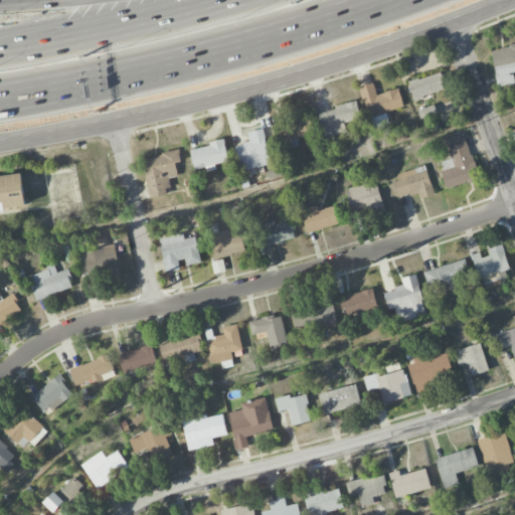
[(488,50),(495,88),(514,83),(512,73),(514,72),(513,62),(514,61),(514,40),(507,42),(508,47),(488,50)]
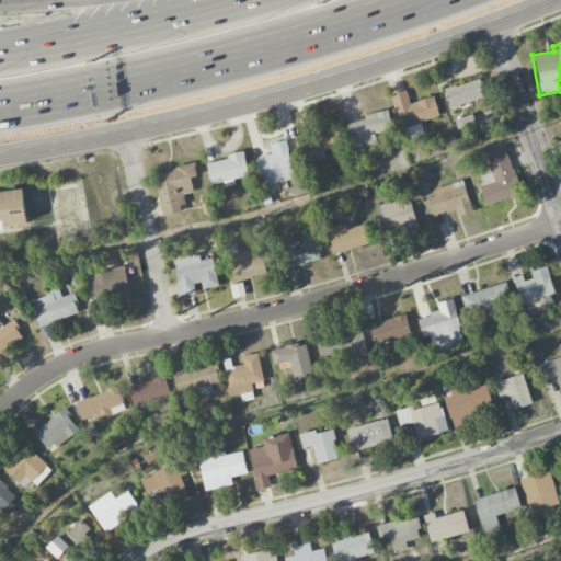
[(443,89),(450,112),(462,107),(461,104),(485,95),(480,79),(457,87),(456,84),(443,89)]
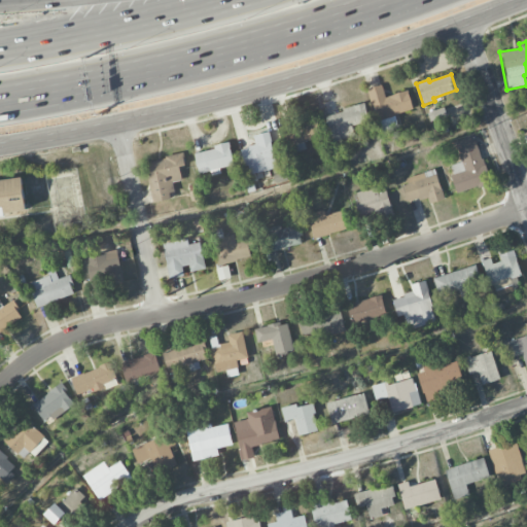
[(366,89),(377,121),(413,110),(407,90),(386,97),(382,83),(366,89)]
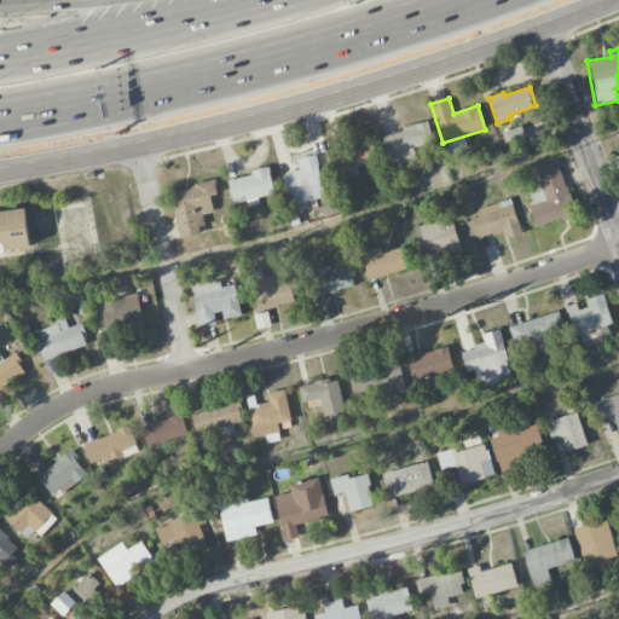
[(400,128),(401,131),(381,138),(391,168),(417,160),(414,148),(434,142),(427,120),(400,128)]
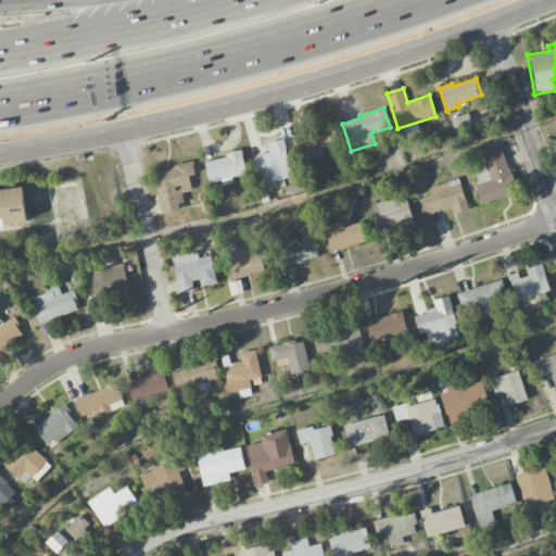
[(295,136),(301,154),(338,144),(333,126),(295,136)]
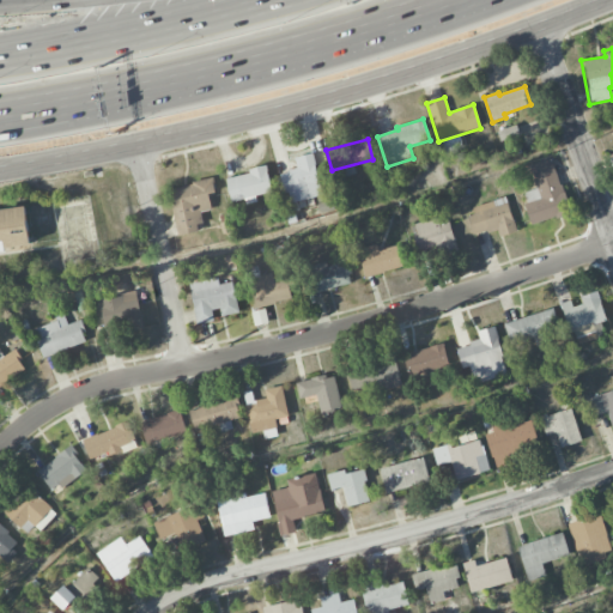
[(293,158),(296,168),(279,173),(289,204),(323,194),(311,153),(293,158)]
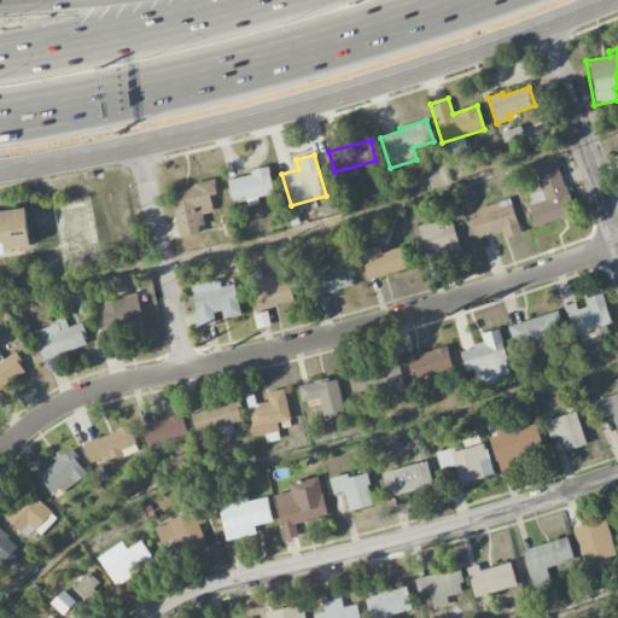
[(535,167),(541,191),(526,194),(535,226),(573,216),(558,161),(535,167)]
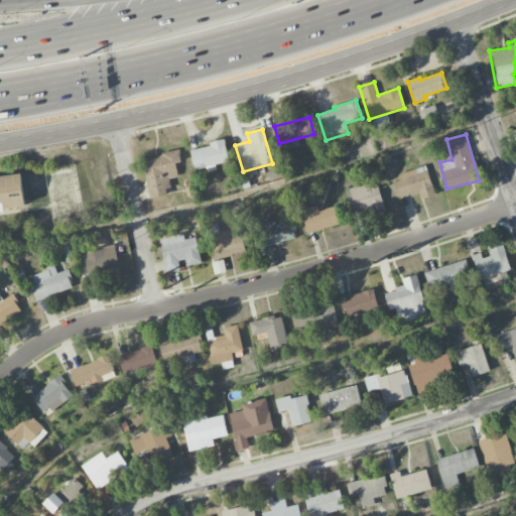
[(189,150),(195,170),(231,160),(225,137),(209,142),(210,145),(189,150)]
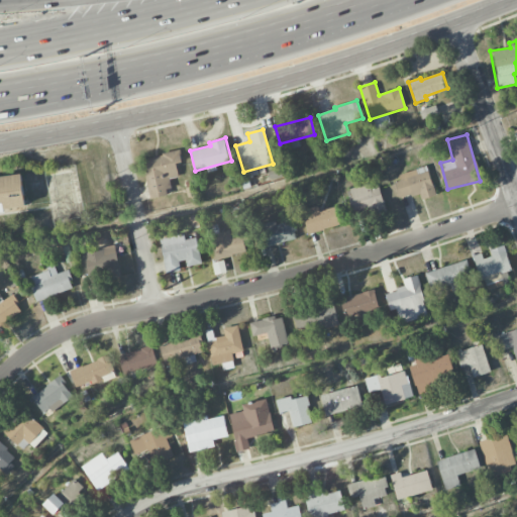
[(140,159),(149,197),(168,193),(167,188),(170,188),(168,178),(178,176),(176,166),(183,164),(180,149),(140,159)]
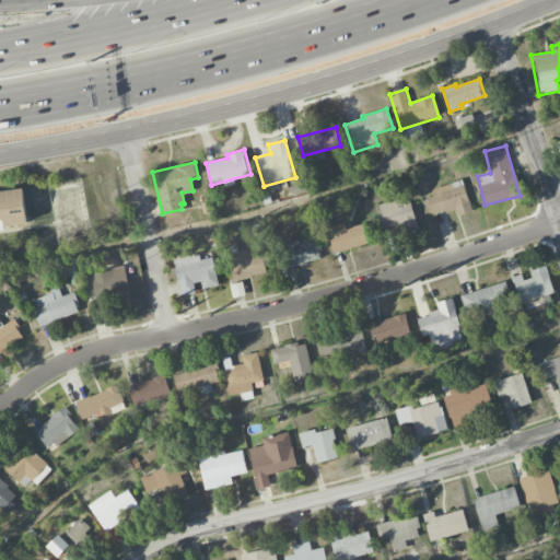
[(433,214),(455,210),(457,216),(471,212),(464,181),(428,189),(433,214)]
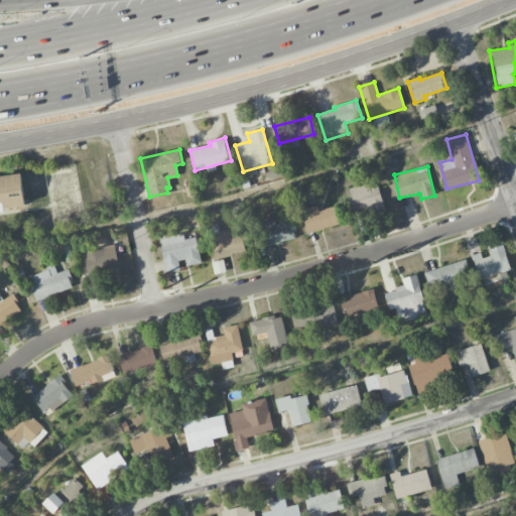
[(0,173),(0,207),(35,204),(31,170),(0,173)]
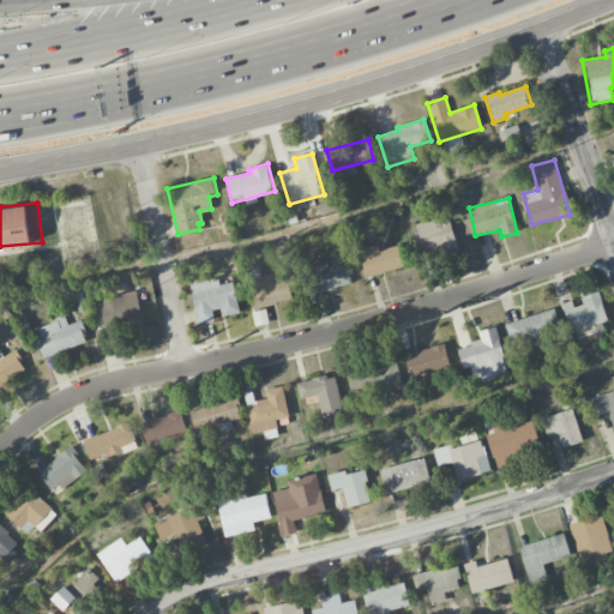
[(450,222),(440,226),(438,217),(410,226),(421,259),(458,248),(450,222)]
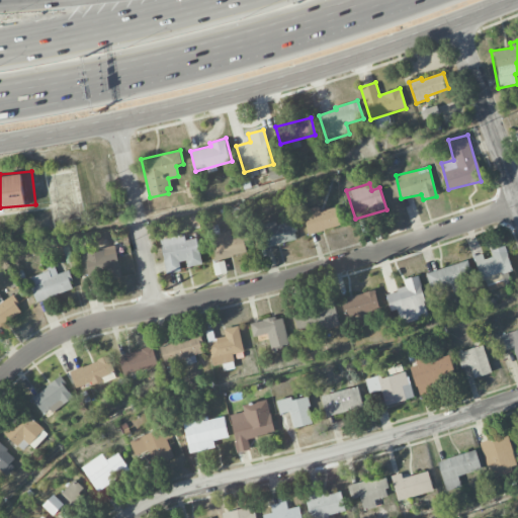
[(342,226),(337,206),(320,211),(318,206),(303,210),(309,234),(342,226)]
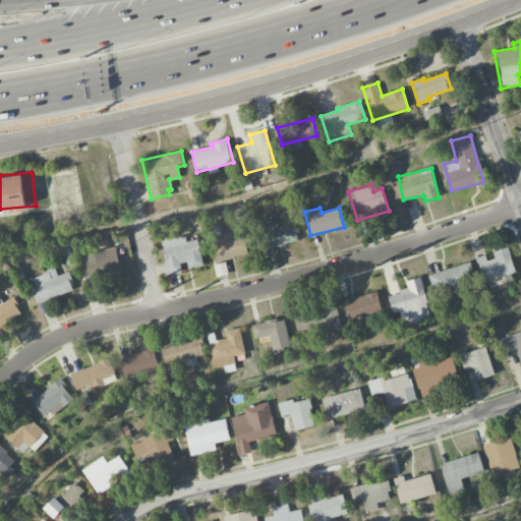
[(277,226),(277,225),(254,230),(259,250),(299,241),(295,222),(277,226)]
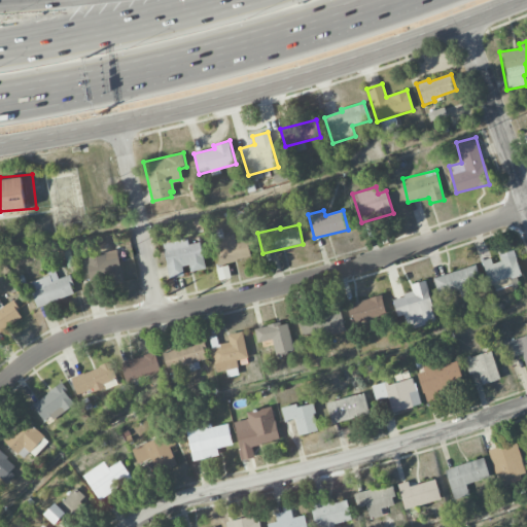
[(235,240),(234,236),(212,239),(216,264),(253,258),(250,238),(235,240)]
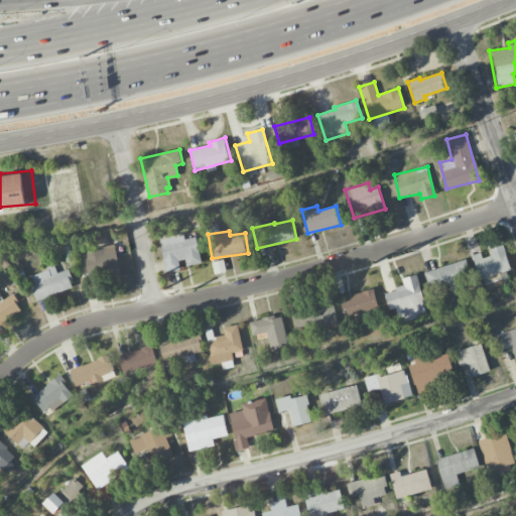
[(196,237),(184,239),(183,234),(159,238),(165,273),(183,270),(182,266),(200,264),(196,237)]
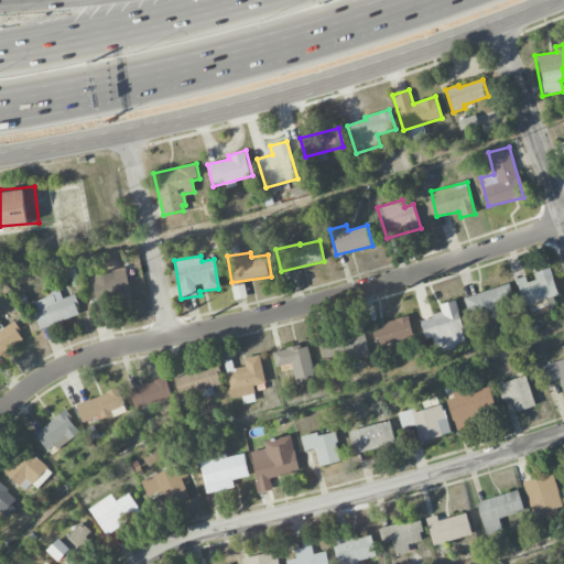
[(95,305),(131,302),(127,269),(91,273),(95,305)]
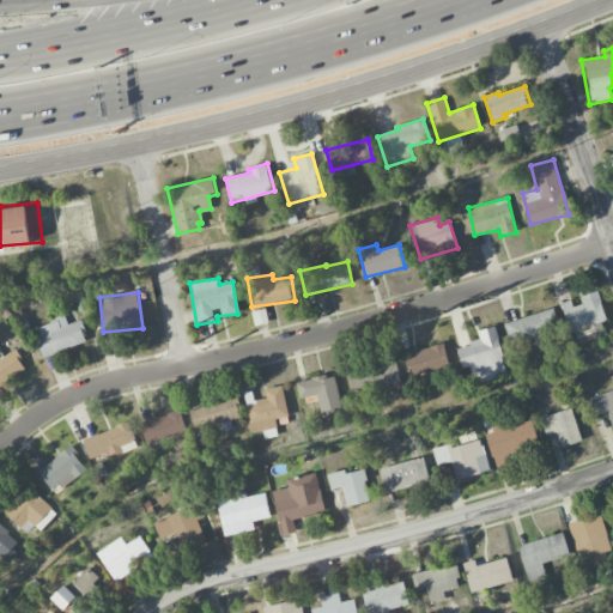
[(581,296),(582,305),(572,307),(571,301),(563,303),(571,338),(596,333),(594,323),(605,321),(599,292),(581,296)]
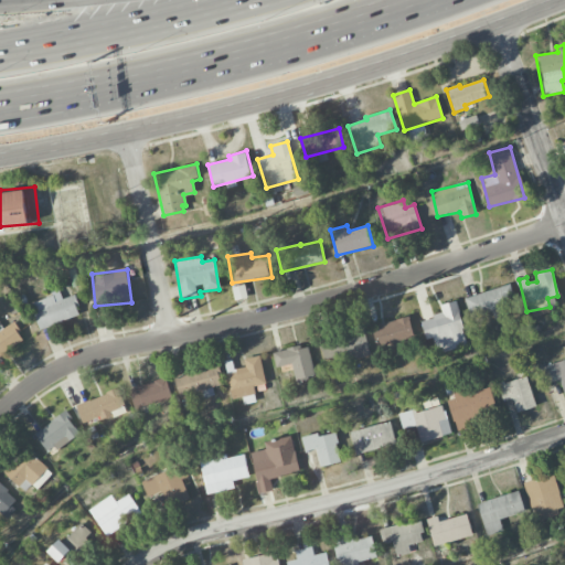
[(465,296),(470,318),(491,312),(493,319),(515,315),(509,286),(465,296)]
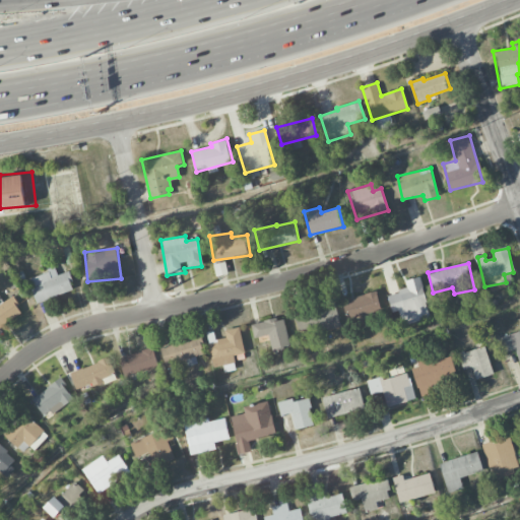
[(74,289),(67,271),(57,275),(54,269),(27,278),(37,304),(74,289)]
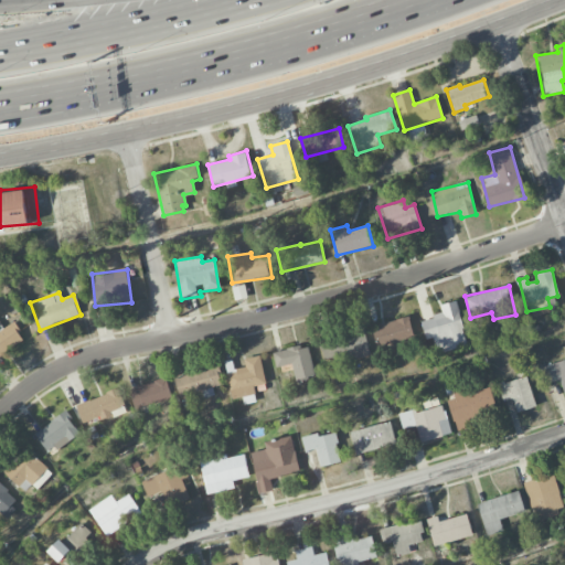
[(420,320),(425,340),(433,338),(437,354),(467,347),(456,301),(440,305),(443,315),(420,320)]
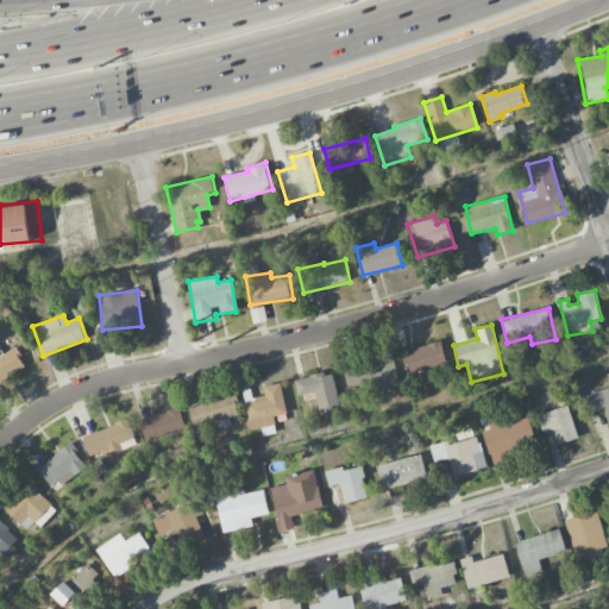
[(406,374),(446,365),(441,343),(401,351),(406,374)]
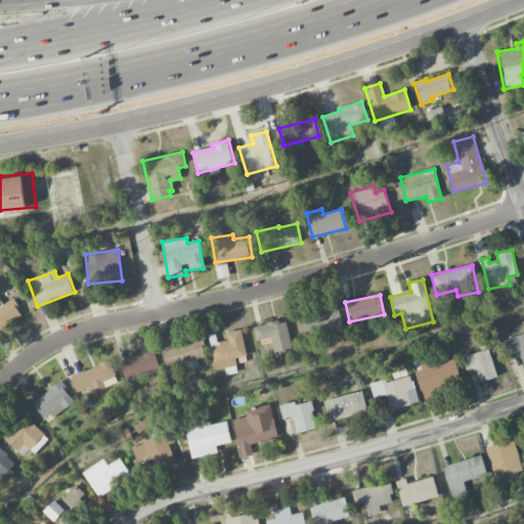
[(0,330),(23,315),(11,299),(2,305),(0,301),(0,330)]
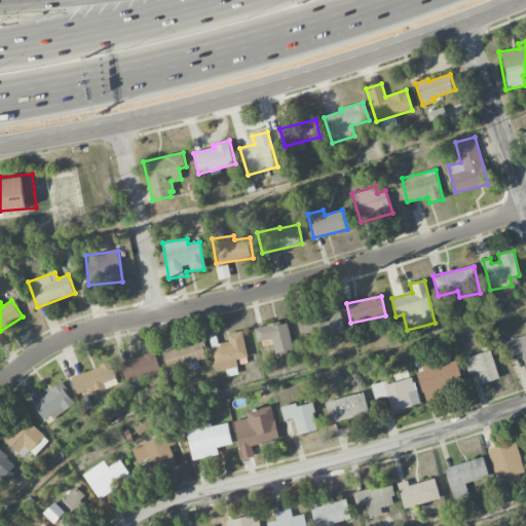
[(300,336),(342,334),(341,311),(299,313),(300,336)]
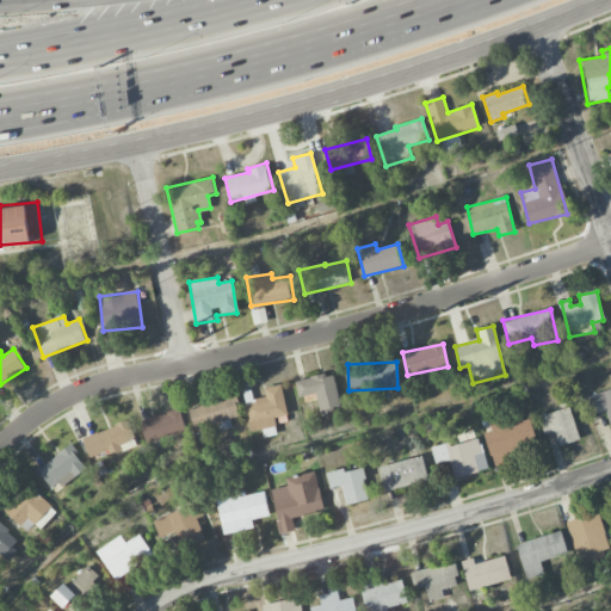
[(333,372),(295,381),(298,397),(315,394),(319,413),(340,408),(333,372)]
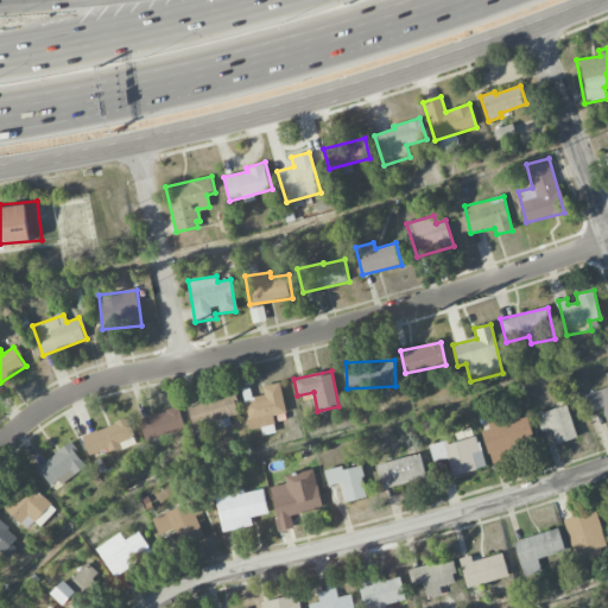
[(285,413),(279,382),(261,386),(264,396),(251,398),(248,388),(242,390),(249,429),(274,424),(272,416),(285,413)]
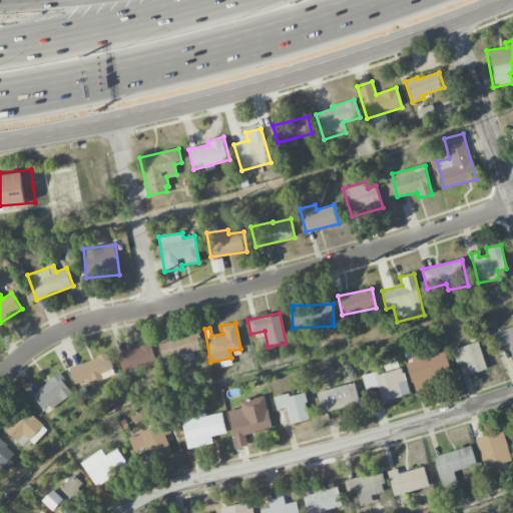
[(512,326),(491,334),(496,349),(508,345),(512,360),(512,326)]
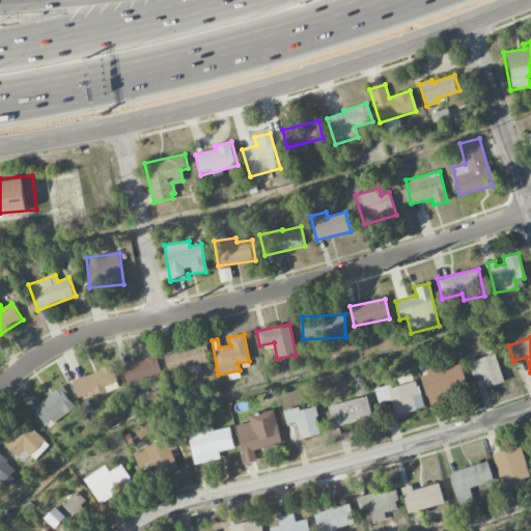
[(164,354),(169,375),(187,371),(188,375),(201,371),(200,364),(207,362),(203,344),(164,354)]
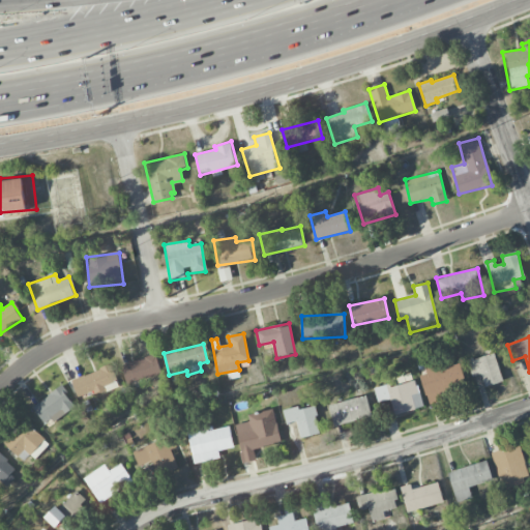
[(467,360),(470,377),(481,375),(483,386),(501,383),(496,354),(467,360)]
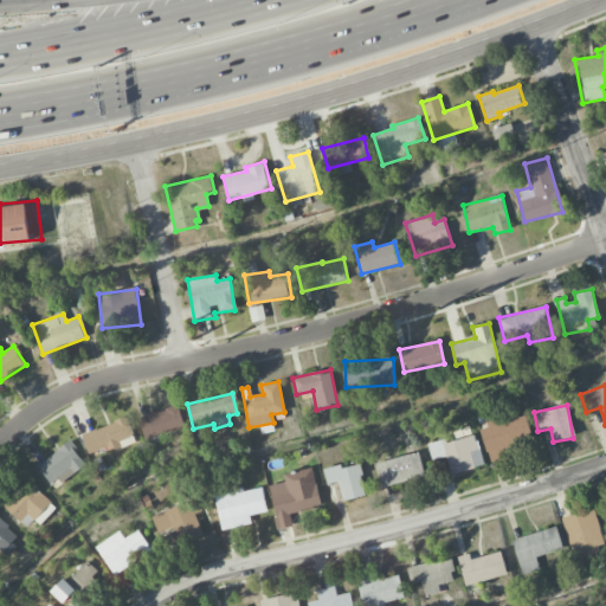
[(139,417),(144,439),(185,429),(179,406),(139,417)]
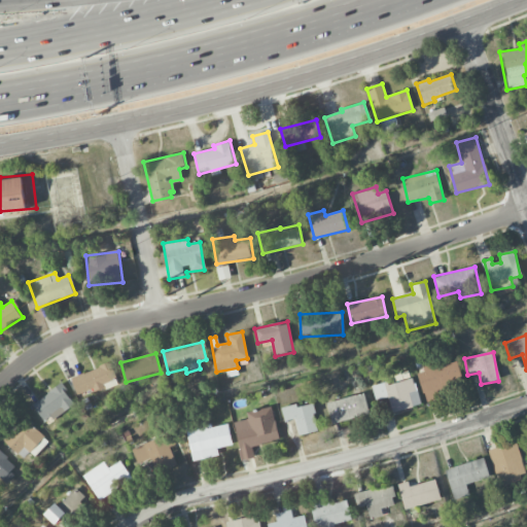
[(417,370),(423,397),(463,388),(458,360),(417,370)]
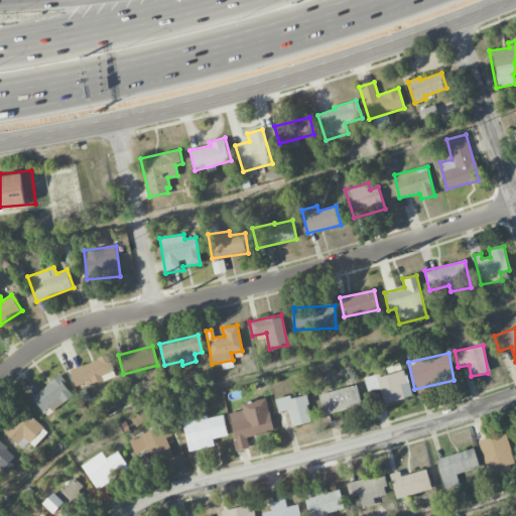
[(70,371),(77,389),(108,376),(107,375),(115,372),(108,355),(70,371)]
